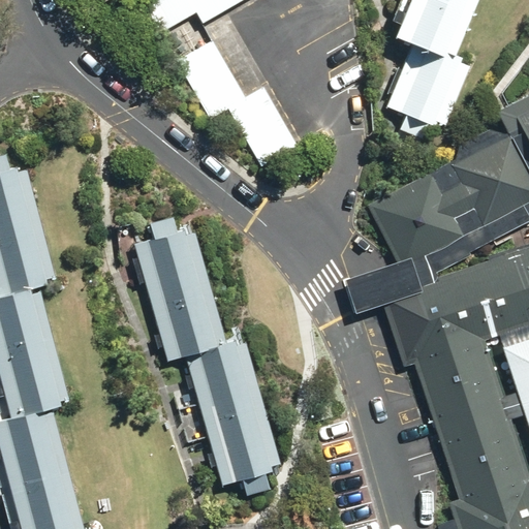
[(159,0),(153,3),(167,28),(196,11),(201,21),(238,0),(159,0)]
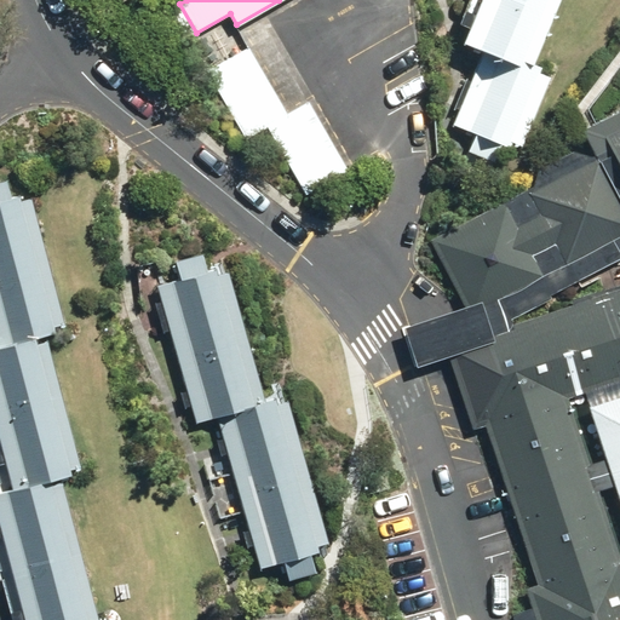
[(482,0),(466,41),(484,49),(454,124),(521,151),(552,76),(532,67),(558,0),(482,0)]
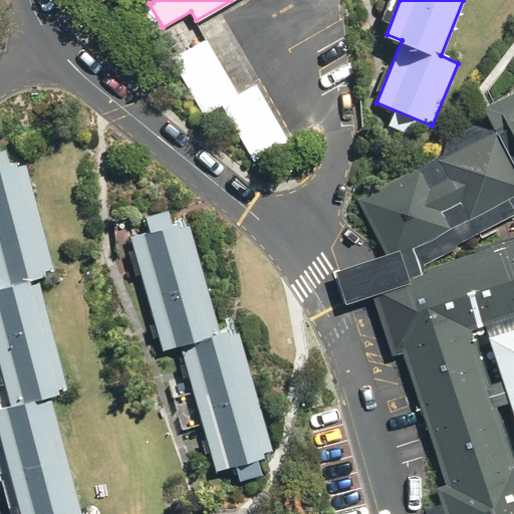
[(239,96),(207,39),(172,58),(205,116),(223,106),(253,161),(287,142),(256,86),(239,96)]
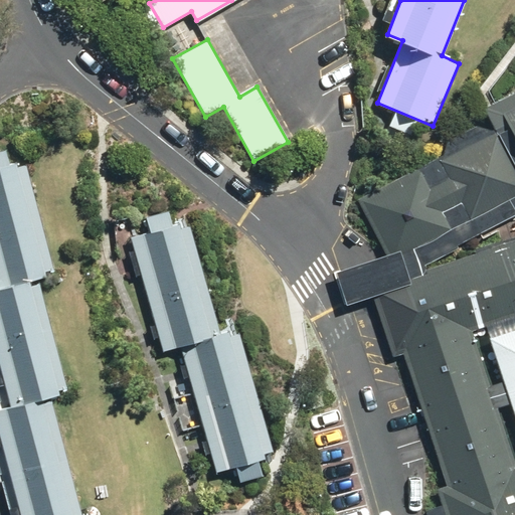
[(514,92),(484,108),(495,130),(362,197),(400,272),(514,212),(514,92)]
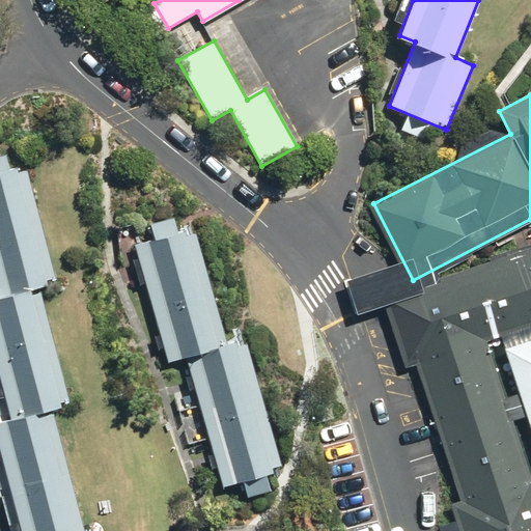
[(57,277),(28,167),(12,171),(8,154),(0,156),(0,384),(8,416),(0,417),(0,455),(19,530),(84,530),(53,407),(70,402),(39,286),(49,283),(48,279),(57,277)]
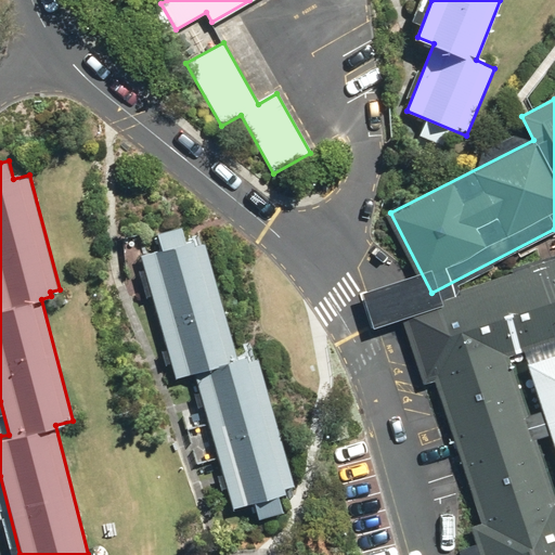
[(235,359),(202,241),(142,258),(177,376),(194,371),(233,507),(293,490),(254,355),(235,359)]
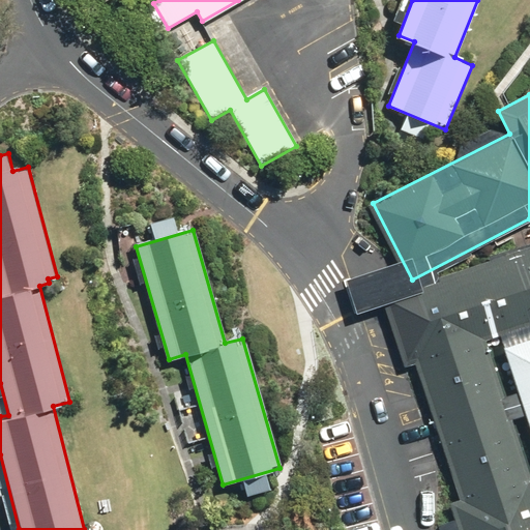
[(529,244),(386,293),(466,529),(529,529),(529,441),(495,339),(529,326),(529,244)]
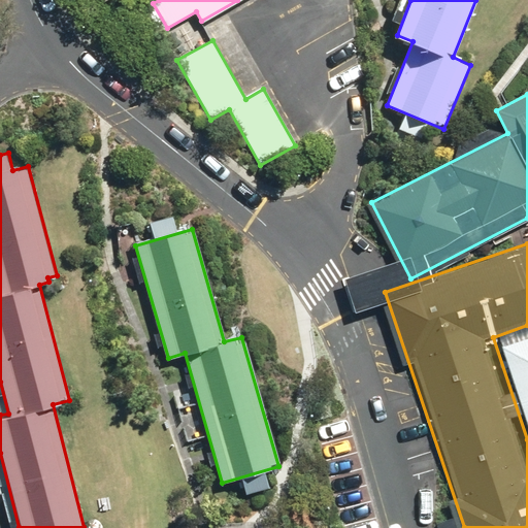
[(527,335),(501,344),(527,424),(527,335)]
